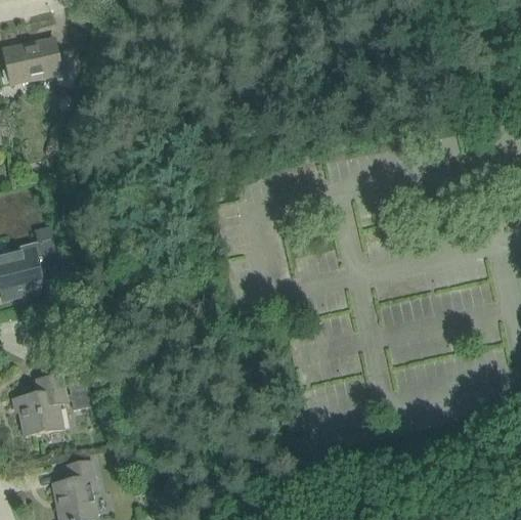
[(4,79),(9,78),(10,82),(52,73),(57,82),(71,86),(73,77),(77,60),(74,47),(55,50),(53,37),(38,40),(39,44),(3,52),(7,68),(2,69),(4,79)]
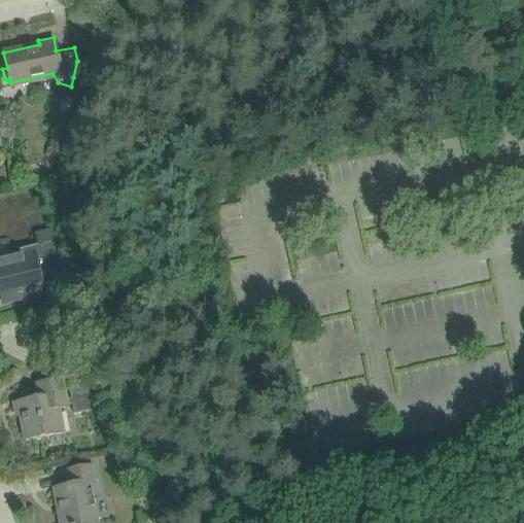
[(72,106),(73,100),(70,95),(63,93),(58,96),(57,103),(60,108),(66,110),(72,106)]
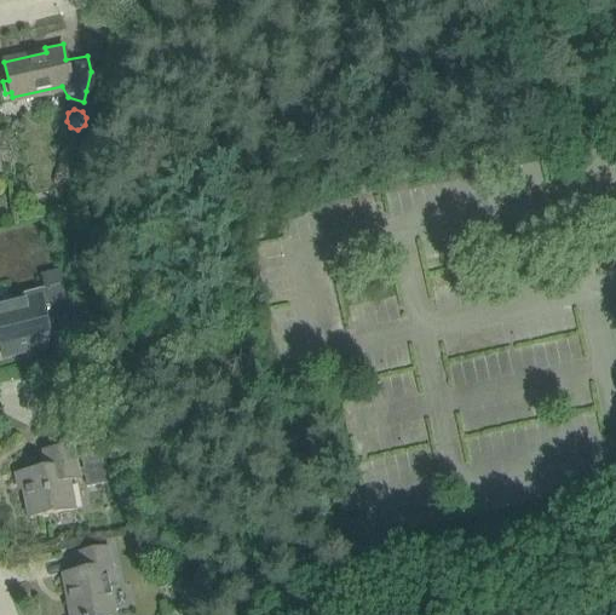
[(68,276),(41,283),(46,302),(69,295),(68,276)]
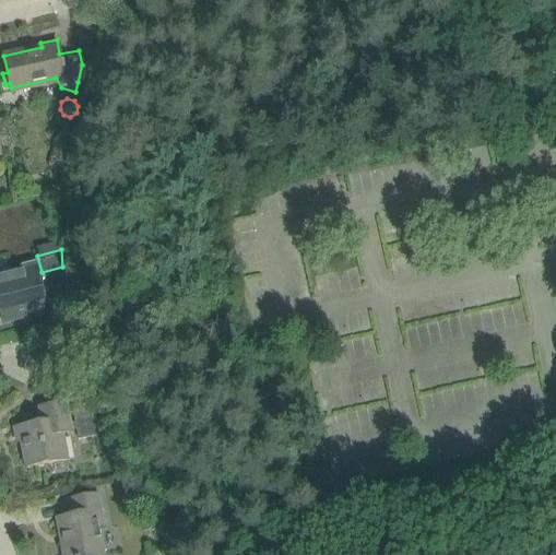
[(0,313),(1,318),(20,314),(28,311),(46,307),(34,262),(0,270),(0,313)]
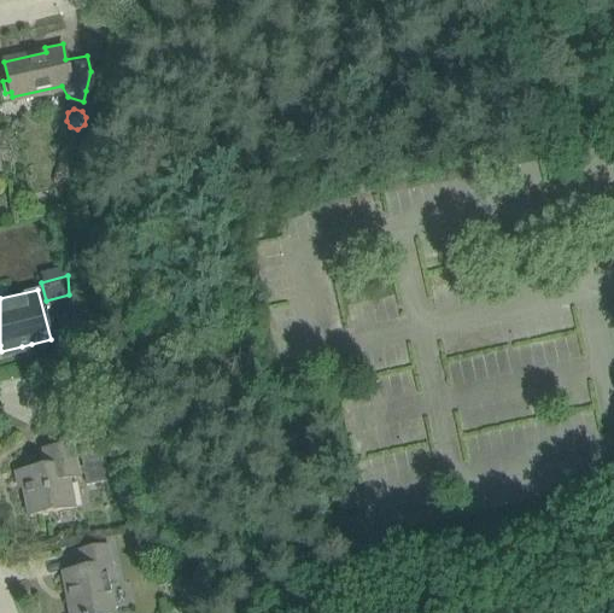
[(75,433),(79,457),(80,463),(75,465),(70,439),(41,445),(45,462),(13,467),(17,484),(21,483),(27,512),(72,503),(68,476),(76,474),(76,472),(81,471),(83,483),(106,478),(104,461),(89,430),(68,433),(69,435),(75,433)]
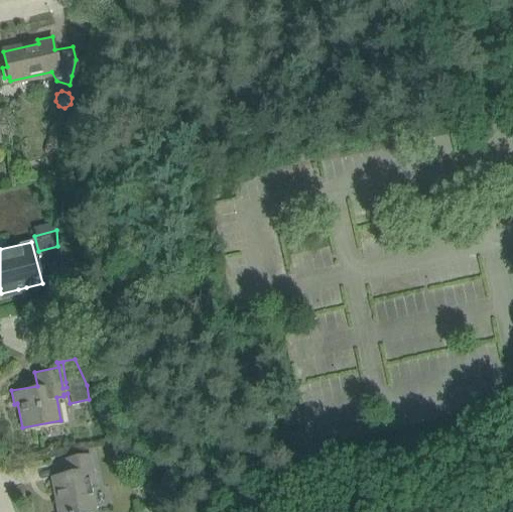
[(88,453),(81,454),(61,457),(65,472),(50,475),(56,511),(82,511),(94,510),(89,483),(93,483),(88,453)]
